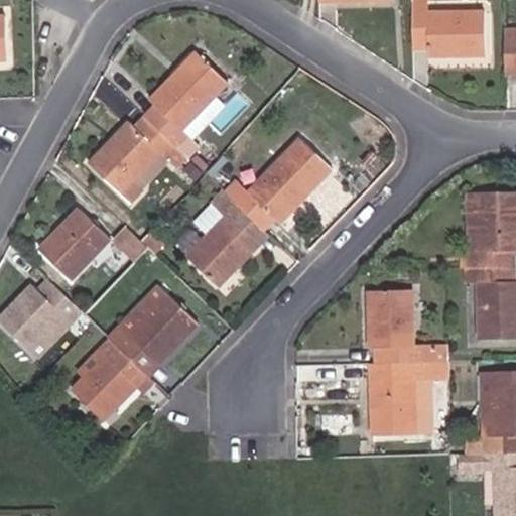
[(486,56),(486,11),(428,12),(427,0),(412,0),(413,50),(428,50),(428,57),(486,56)]
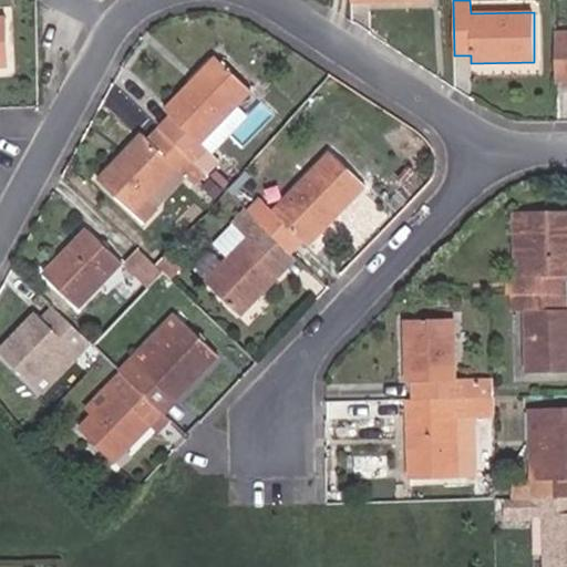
[(0,66),(10,66),(7,18),(0,18),(0,66)]
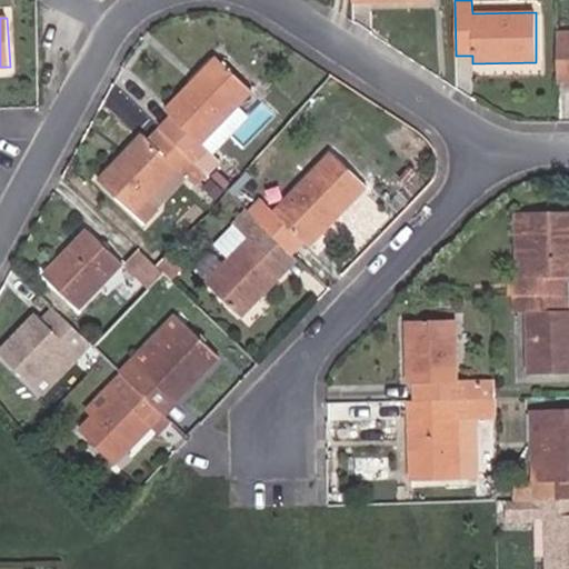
[(568,32),(558,32),(558,82),(568,81),(568,32)]
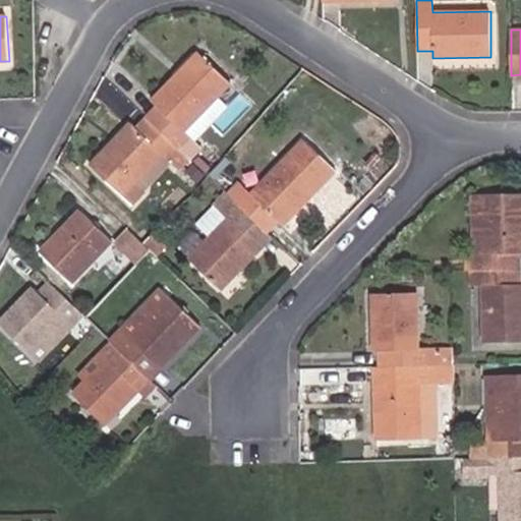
[(218,98),(231,82),(198,52),(151,101),(158,107),(147,119),(180,151),(191,139),(184,132),(218,98)]
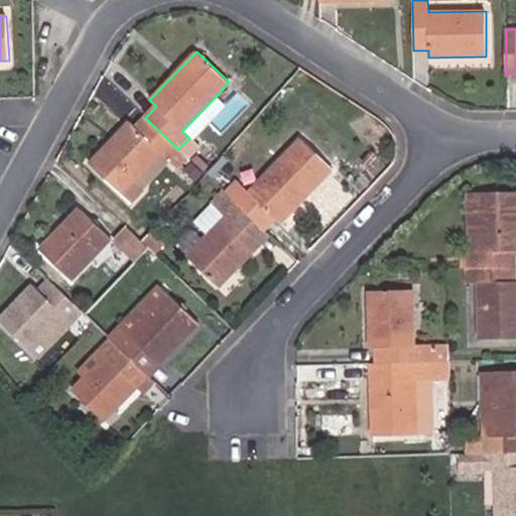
[(192,141),(226,106),(216,97),(182,131),(189,138),(178,149),(188,159),(189,160),(201,148),(192,141)]
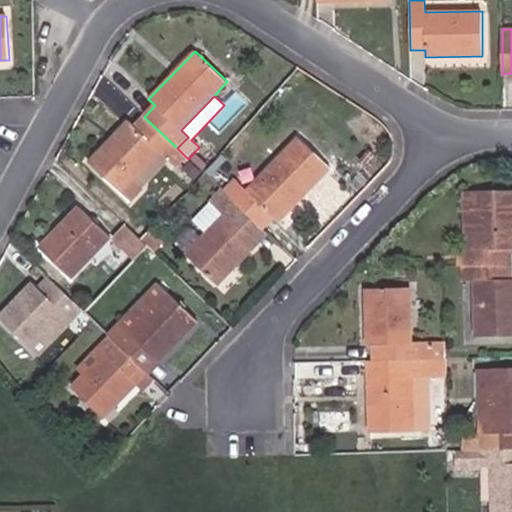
[(121,193),(159,153),(166,160),(177,148),(144,117),(133,128),(127,122),(89,162),(121,193)]
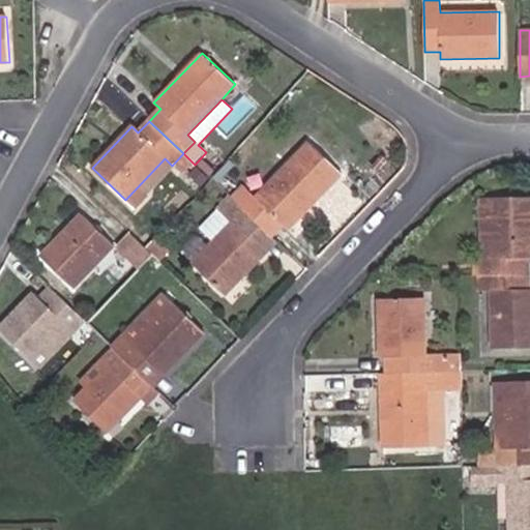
[(288,230),(341,174),(307,142),(254,199),(242,187),(231,199),(270,236),(282,225),(288,230)]
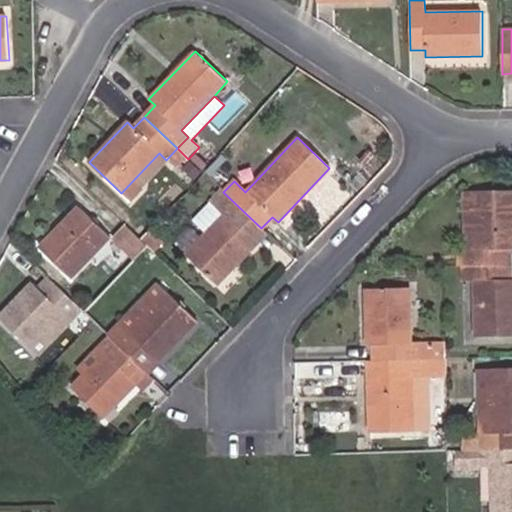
[(129,201),(167,161),(176,169),(187,158),(177,148),(166,160),(159,153),(121,193),(129,201)]
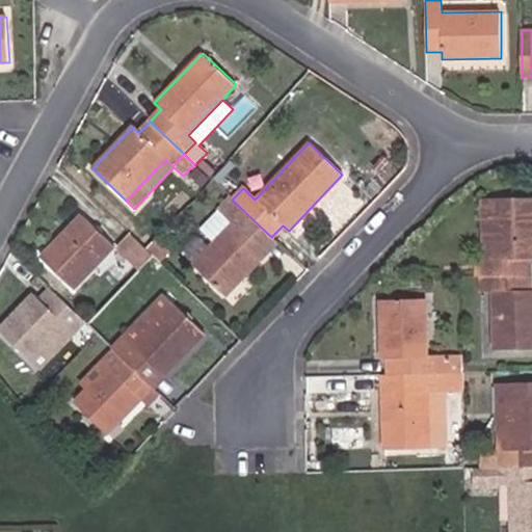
[(227,296),(277,243),(271,237),(232,200),(220,212),(233,223),(215,241),(193,265),(227,296)]
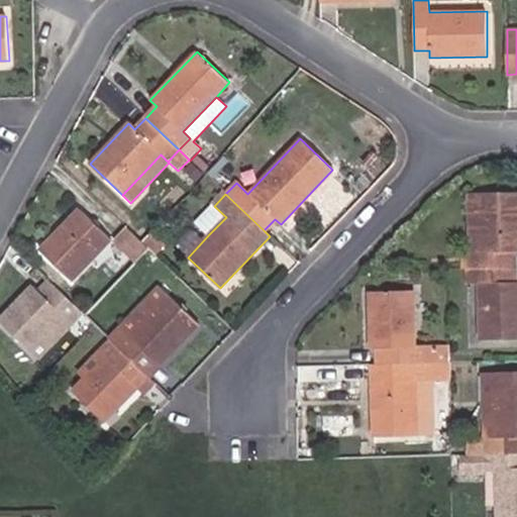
[(516,251),(516,194),(469,195),(471,252),(463,252),(463,270),(468,270),(516,269),(516,252),(516,251)]
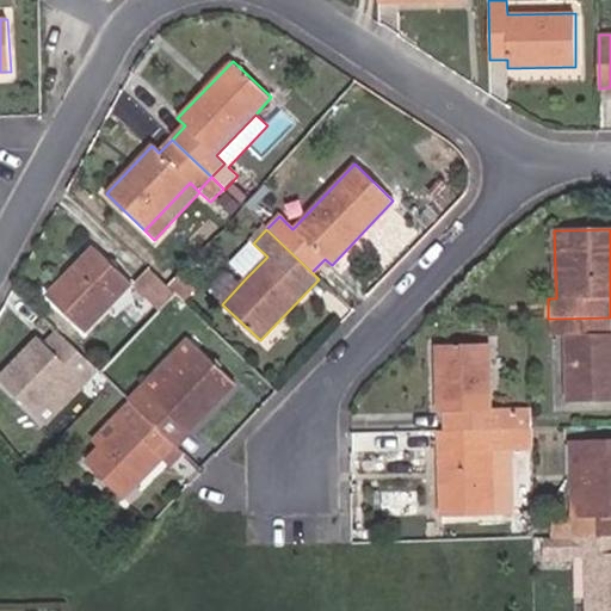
[(247,277),(267,257),(253,244),(233,264),(247,277)]
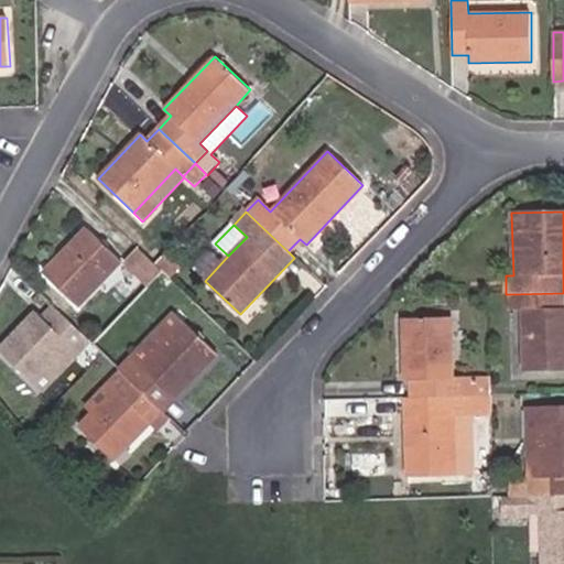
[(79,307),(123,262),(87,227),(43,272),(79,307)]
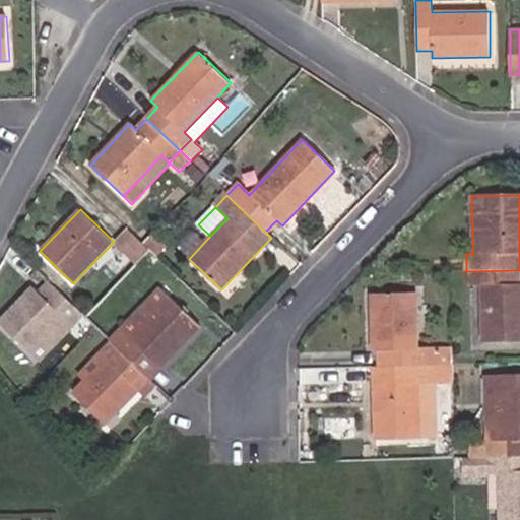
[(149,251),(128,230),(116,243),(137,264),(149,251)]
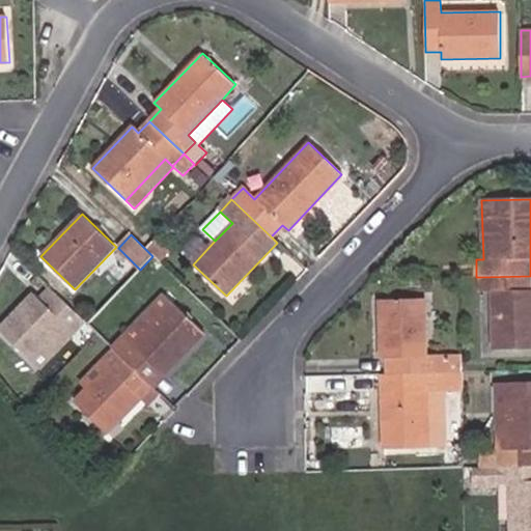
[(530,347),(530,289),(530,276),(480,277),(480,290),(492,290),(494,348),(530,347)]
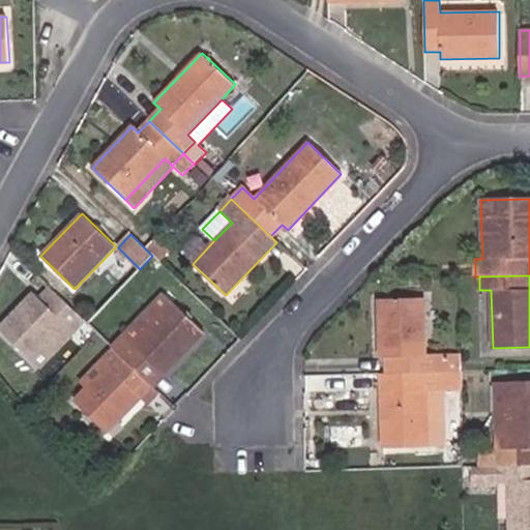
[(0,329),(31,359),(64,325),(75,334),(77,336),(88,325),(49,287),(37,299),(31,293),(0,325),(0,329)]
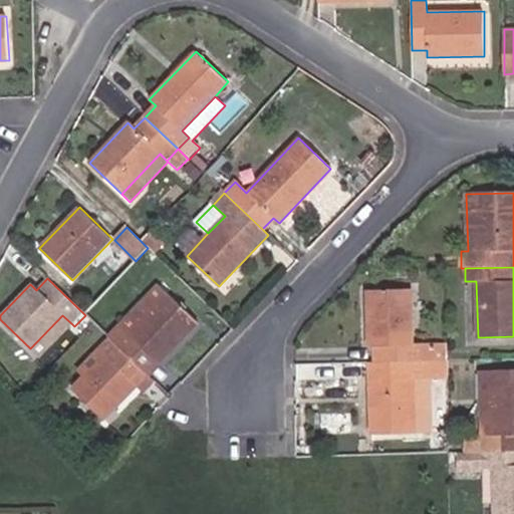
[(159,364),(199,323),(159,284),(109,338),(145,371),(156,360),(159,364)]
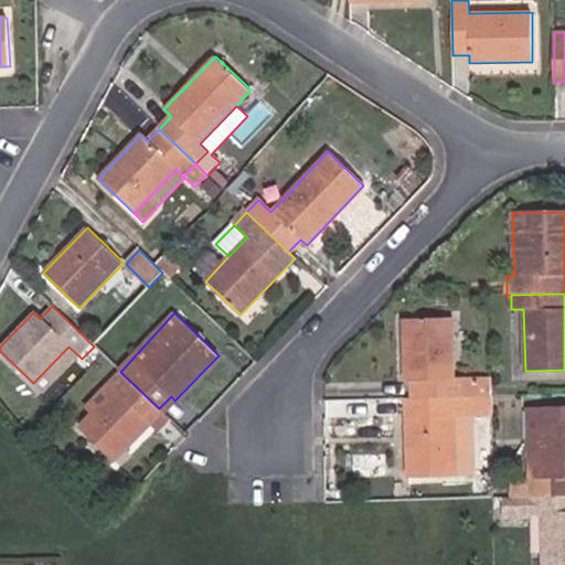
[(455,377),(454,318),(403,319),(405,382),(412,382),(412,398),(491,396),(491,377),(455,377)]
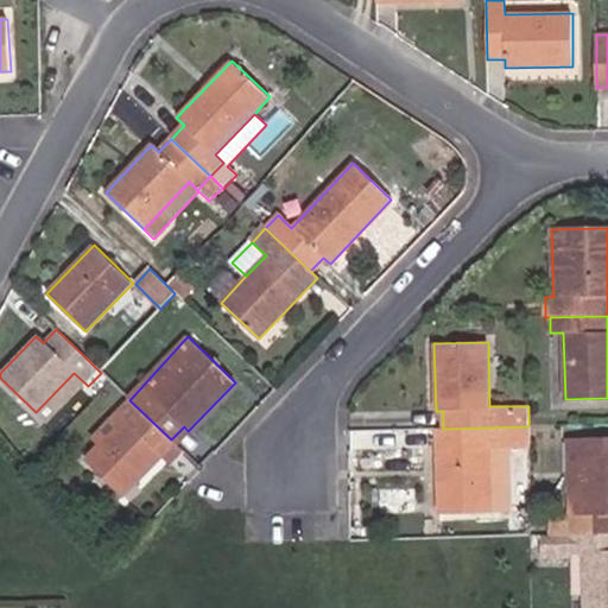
[(48,423),(86,384),(74,373),(36,412),(48,423)]
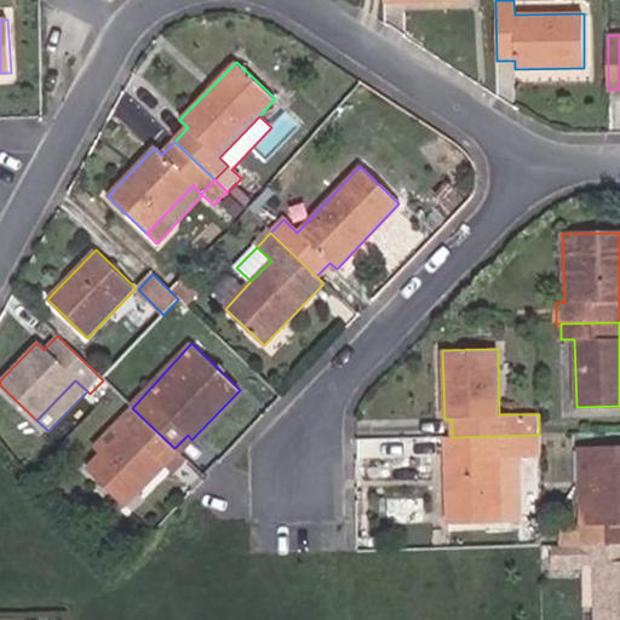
[(174,448),(132,408),(93,448),(101,455),(87,470),(126,507),(166,466),(173,474),(187,460),(174,448)]
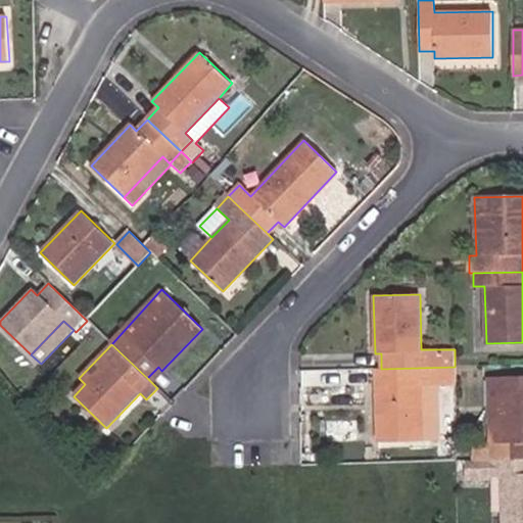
[(440,440),(438,385),(455,385),(455,367),(381,369),(382,387),(376,387),(378,442),(440,440)]
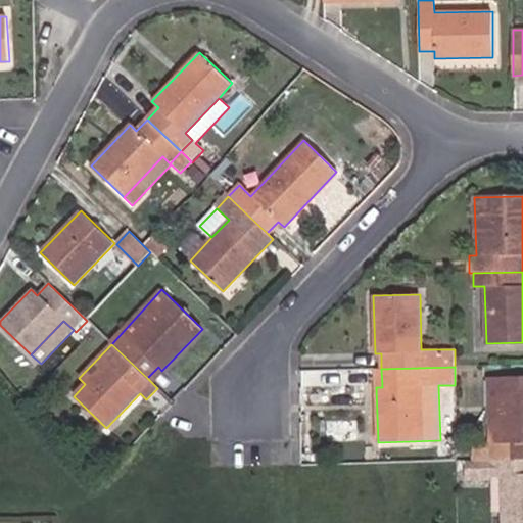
[(522,376),(487,377),(489,440),(474,441),(475,460),(483,460),(522,459),(522,376)]
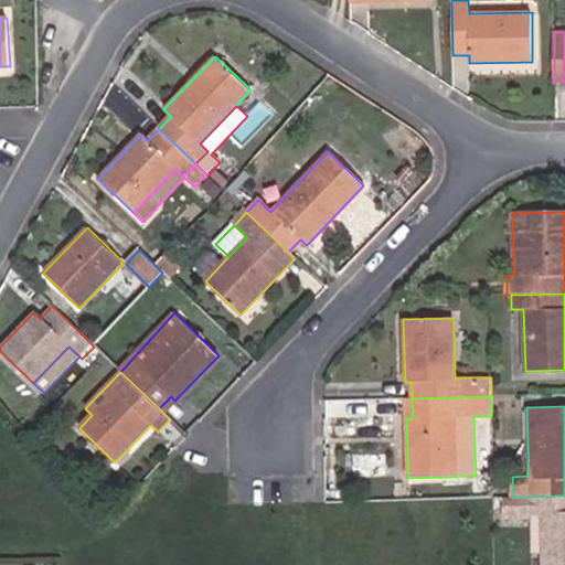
[(564,564),(564,496),(522,497),(523,514),(532,514),(541,514),(542,553),(542,564),(564,564)]
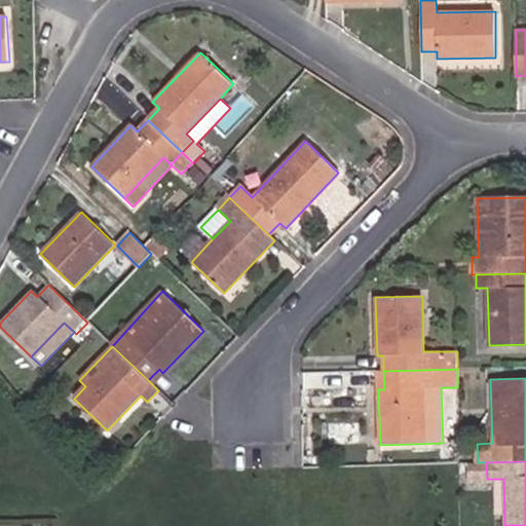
[(504,515),(503,479),(495,479),(496,516),(504,515)]
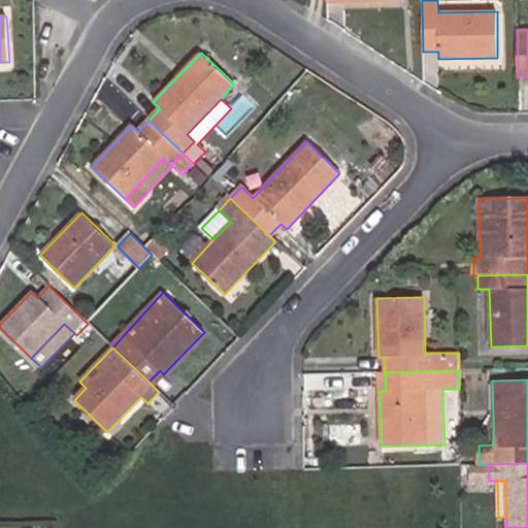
All buildings are outlined.
